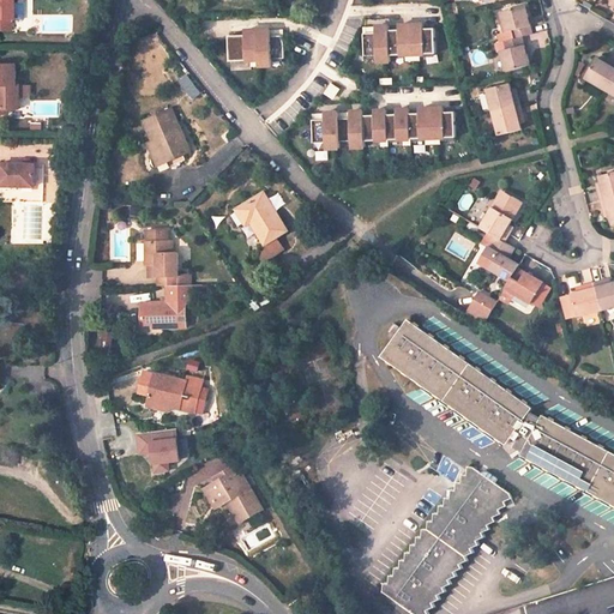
[(0,0),(0,19),(10,20),(22,20),(22,0),(0,0)]
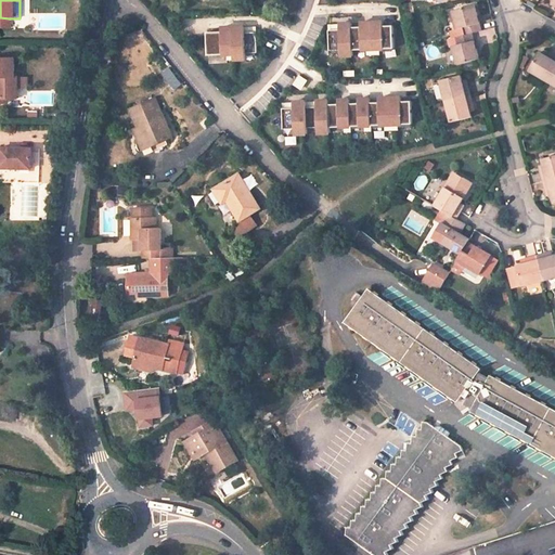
[(474,4),(452,9),(457,27),(462,26),(464,35),(472,33),(480,30),(474,4)]
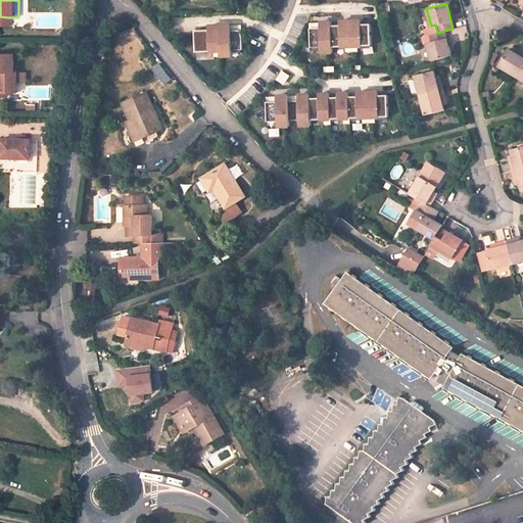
[(332,21),(310,22),(312,48),(322,47),(322,53),(334,52),(334,47),(346,47),(346,52),(359,51),(359,46),(372,46),(371,20),(340,21),(340,22),(332,22),(332,21)]
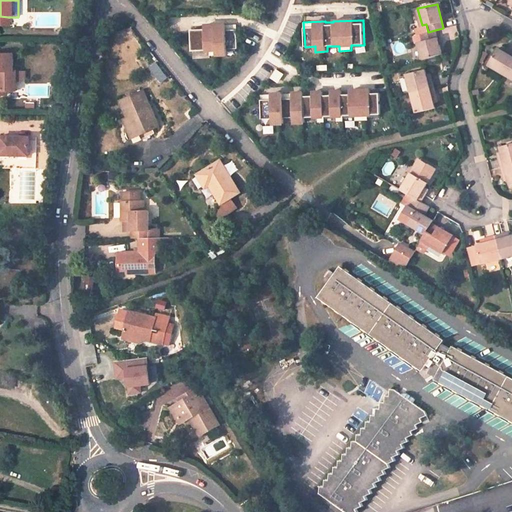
[(198,29),(191,29),(192,51),(216,50),(216,55),(227,54),(227,49),(238,48),(237,24),(226,25),(226,24),(198,25),(198,29)]
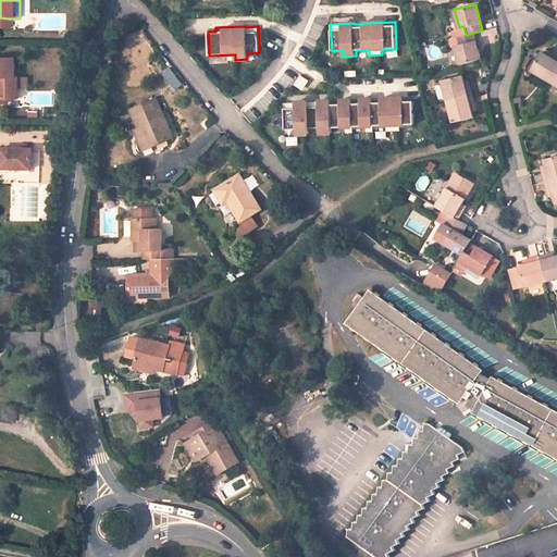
[(459,65),(480,60),(473,33),(466,35),(456,38),(458,46),(454,47),(459,65)]
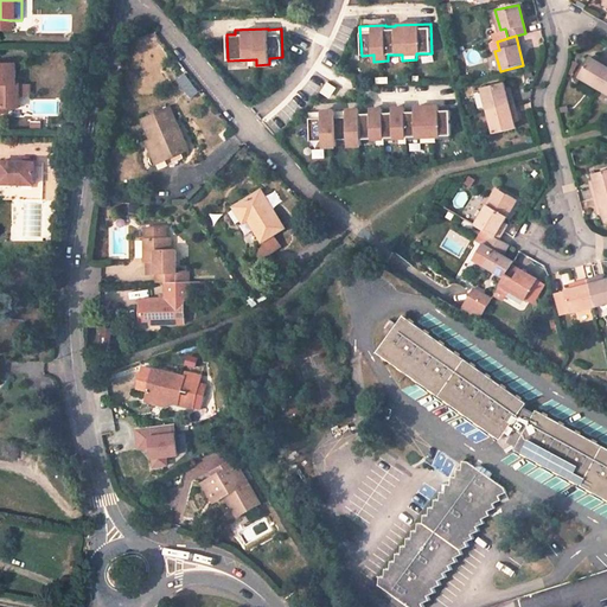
[(598,90),(606,74),(606,61),(601,58),(599,63),(595,61),(588,57),(576,77),(598,90)]
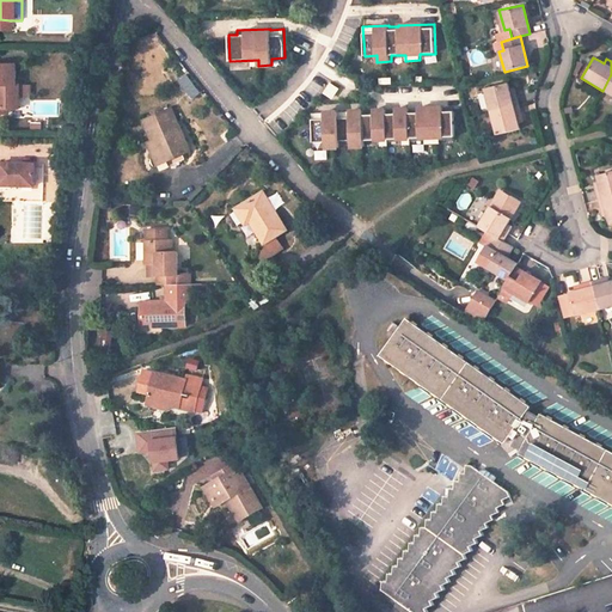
[(16,63),(0,63),(0,108),(7,109),(18,109),(18,85),(16,85),(16,63)]
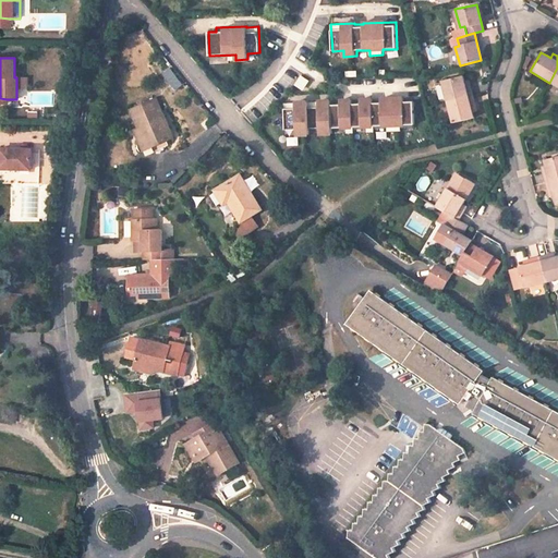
[(462,74),(443,81),(448,102),(473,96),(470,84),(465,85),(464,82),(462,74)]
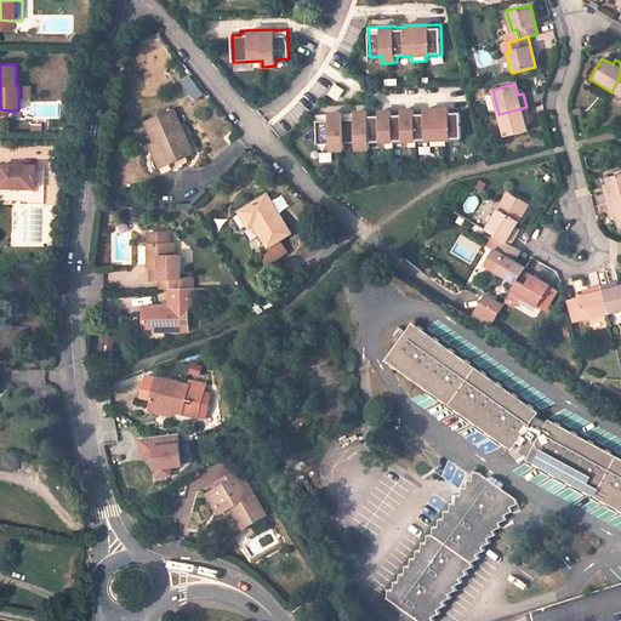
[(527,107),(499,114),(505,137),(528,130),(527,124),(525,119),(529,118),(527,107)]
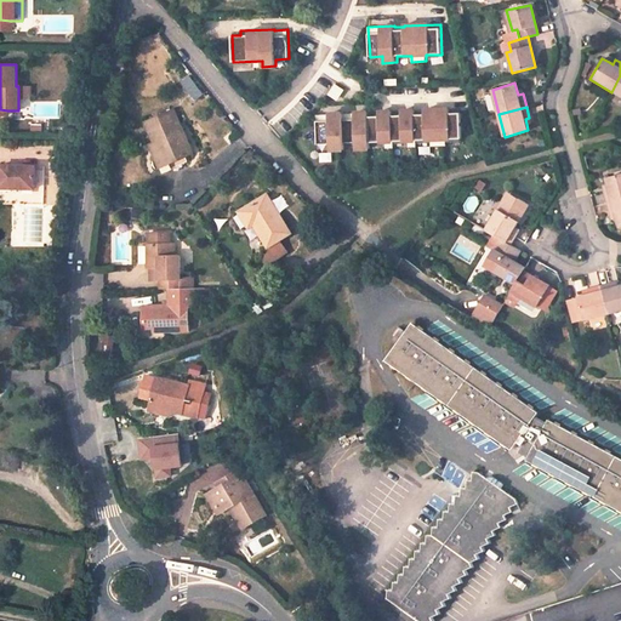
[(329,114),(317,115),(318,144),(330,143),(330,151),(345,149),(343,143),(355,142),(355,149),(370,149),(370,143),(386,142),(386,148),(393,148),(393,142),(408,141),(409,147),(416,147),(416,141),(431,140),(431,146),(445,146),(445,140),(461,140),(460,110),(450,110),(450,109),(425,109),(425,112),(415,112),(415,110),(402,110),(402,112),(392,113),(392,112),(379,112),(379,113),(369,113),(354,113),(354,114),(343,114),(343,113),(329,113),(329,114)]
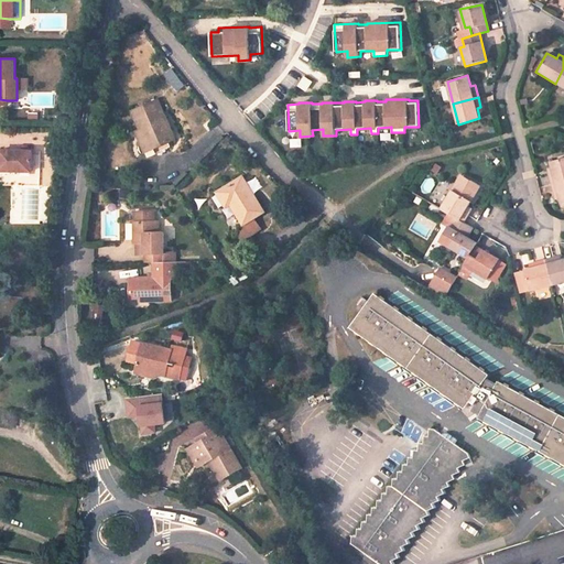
[(175,139),(158,100),(132,111),(150,150),(175,139)]
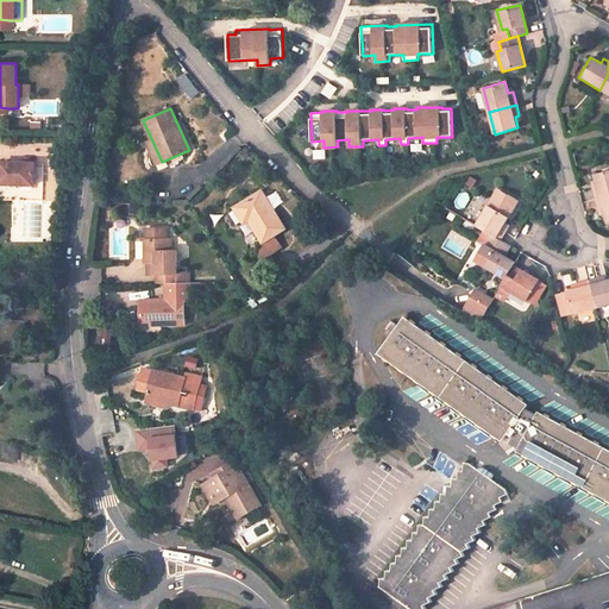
[(148,145),(157,165),(162,162),(154,142),(148,145)]
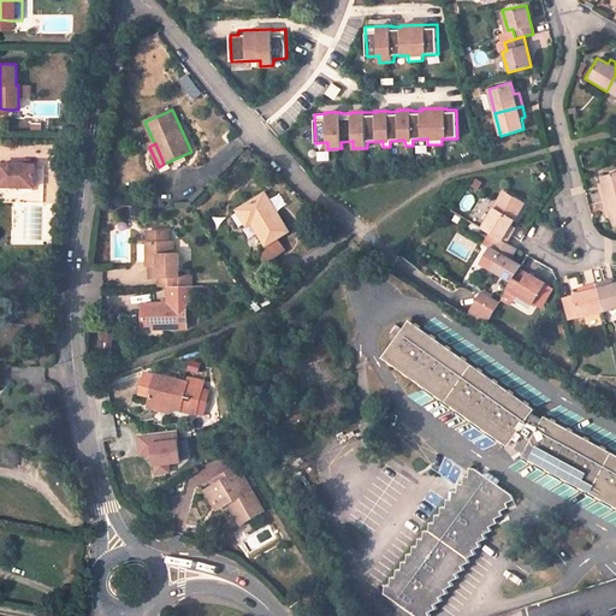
[(35,185),(35,163),(0,163),(0,165),(0,184),(0,185),(35,185)]
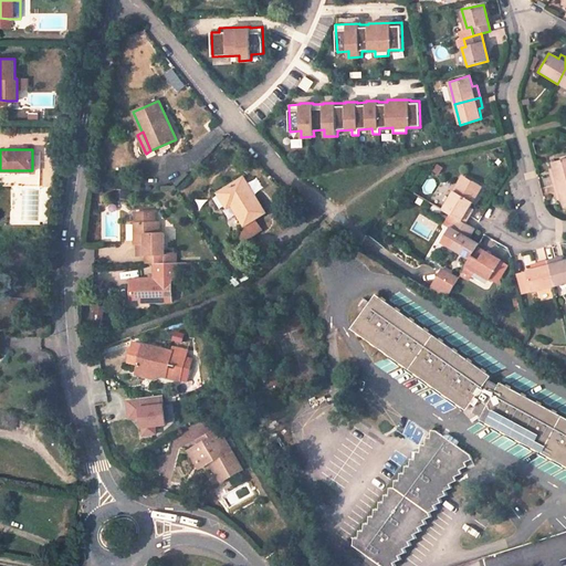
[(553,185),(565,180),(565,157),(552,161),(553,168),(554,173),(549,174),(553,185)]
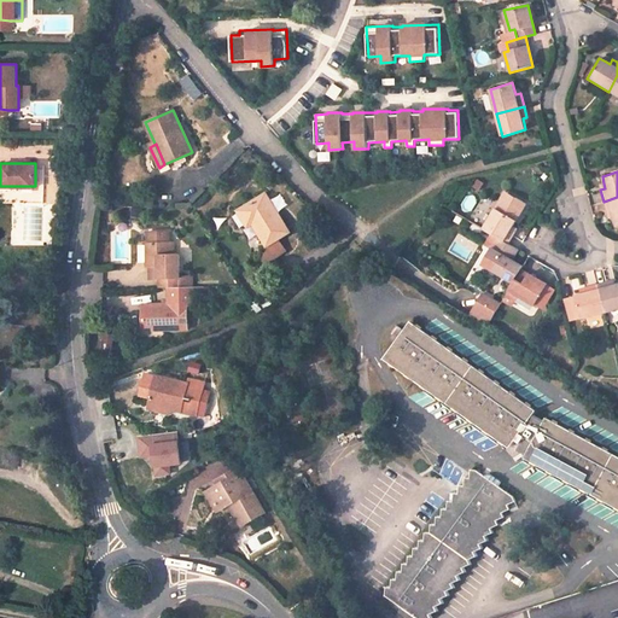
[(289,232),(266,194),(239,210),(248,226),(254,223),(268,245),(289,232)]
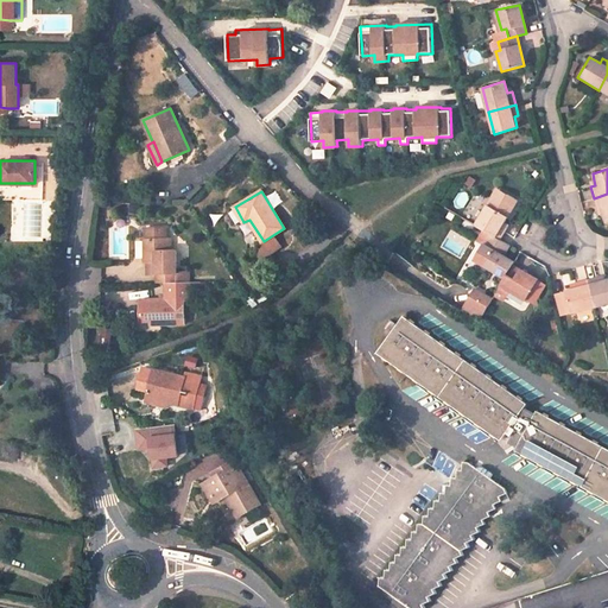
[(486,206),(475,225),(488,233),(499,239),(505,229),(501,227),(504,223),(507,217),(517,198),(506,192),(504,197),(493,192),(486,206)]
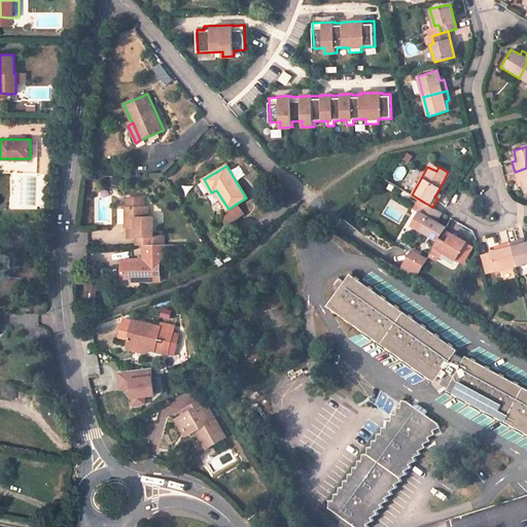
[(526,168),(515,172),(517,181),(521,181),(522,184),(524,190),(526,189),(526,168)]
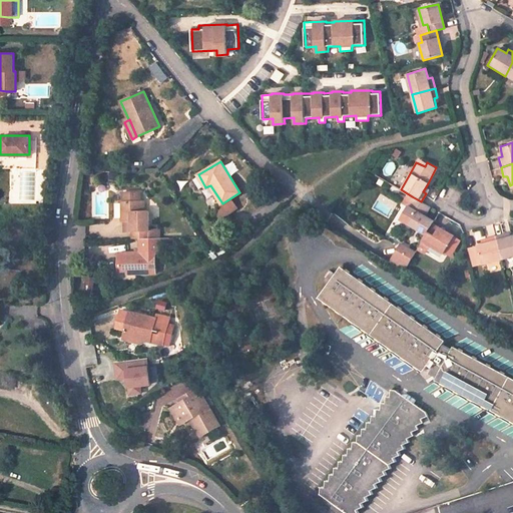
[(141,238),(149,238),(148,227),(147,210),(140,210),(140,200),(139,200),(139,192),(137,190),(124,190),(122,193),(122,201),(121,201),(122,220),(124,220),(134,220),(135,230),(130,230),(131,239),(141,238)]
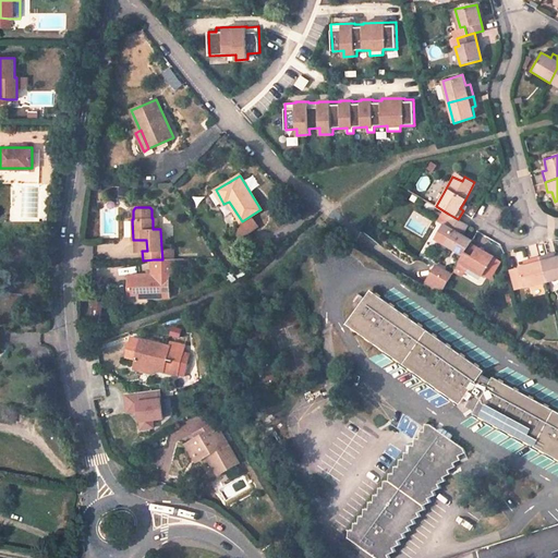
[(472,240),(462,234),(468,225),(458,219),(448,214),(437,232),(447,238),(443,244),(463,255),(470,243),(472,240)]
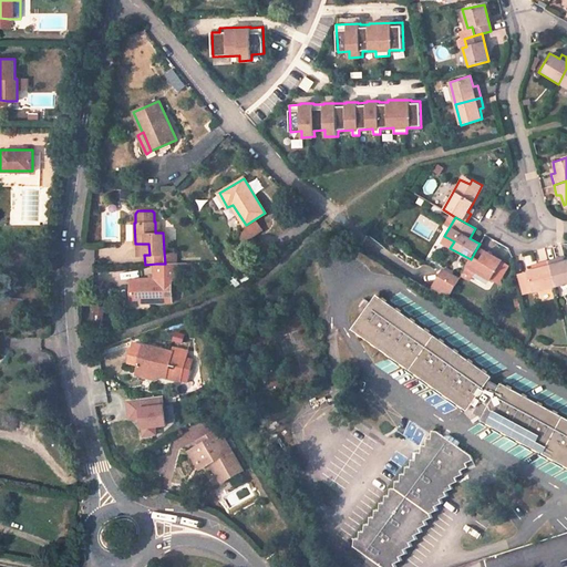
[(138,255),(150,255),(148,244),(137,244),(138,255)]
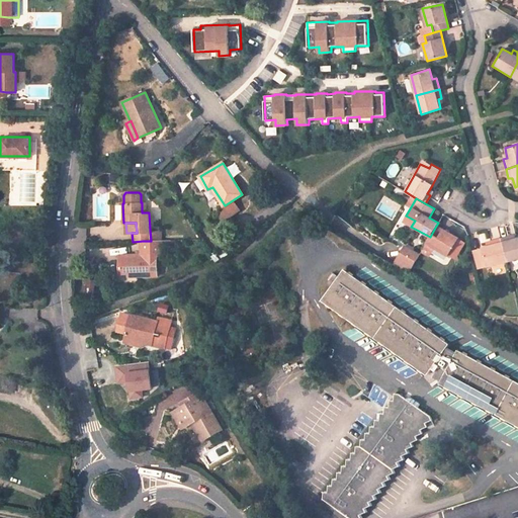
[(448,255),(457,238),(436,226),(430,237),(426,243),(448,255)]
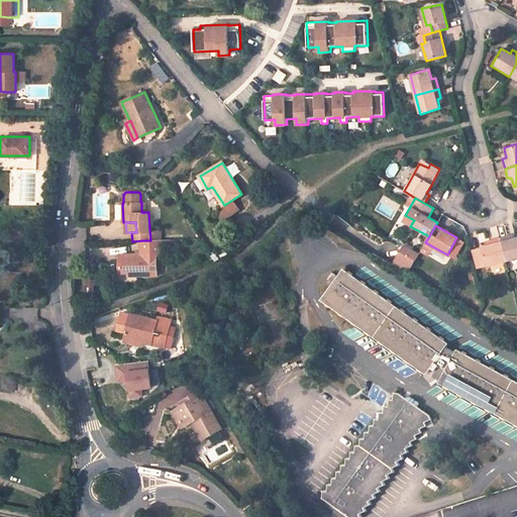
[(161,229),(149,229),(150,240),(161,240),(161,229)]
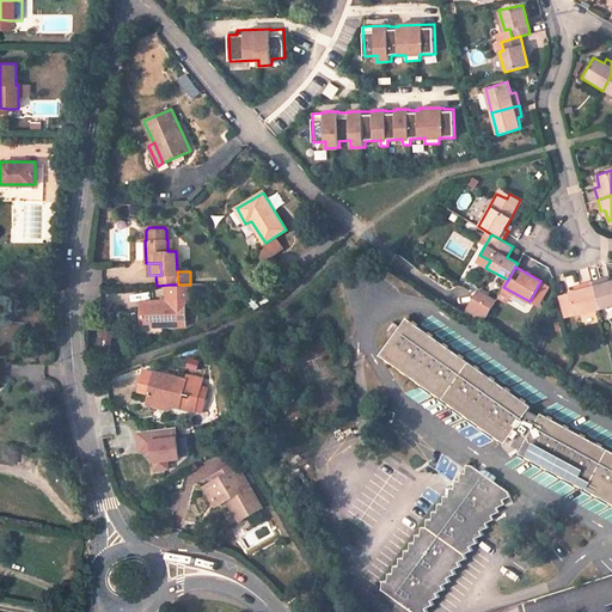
[(575,316),(598,310),(611,306),(611,281),(607,282),(603,283),(601,279),(591,281),(579,285),(580,289),(576,289),(569,292),(575,316)]
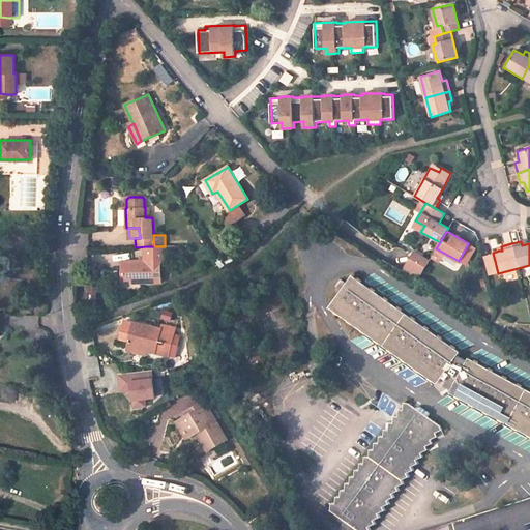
[(154,246),(146,246),(146,262),(116,263),(116,280),(142,278),(142,282),(160,282),(160,261),(165,261),(165,246),(154,246)]
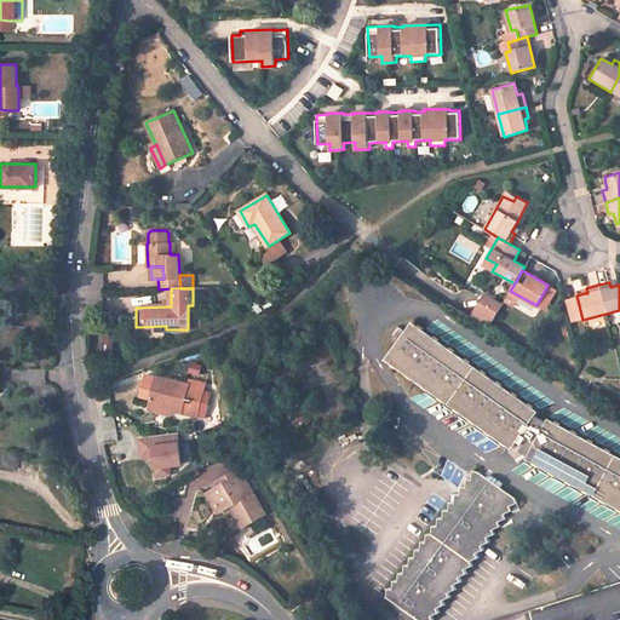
[(486,296),(482,303),(497,313),(501,304),(486,296)]
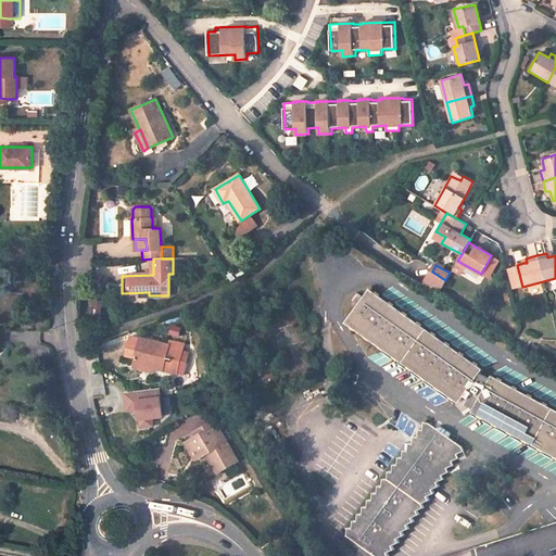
[(517,265),(506,267),(513,289),(522,287),(517,265)]
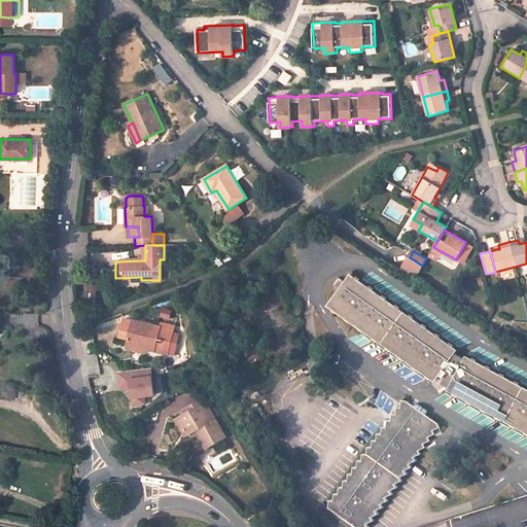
[(416,278),(422,266),(410,257),(402,270),(416,278)]
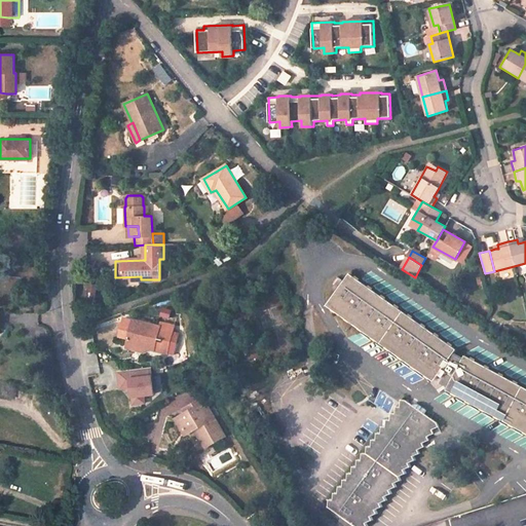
[(457,349),(350,273),(328,305),(435,381),(440,375),(444,378),(451,382),(448,388),(447,390),(525,433),(525,388),(465,355),(463,359),(455,353),(457,349)]
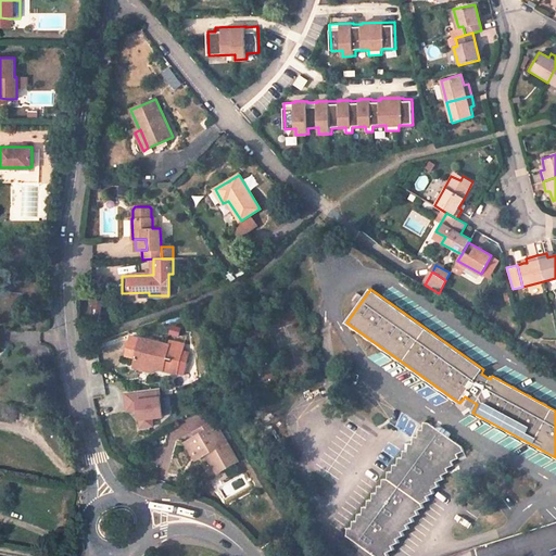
[(169,345),(141,339),(135,364),(154,368),(164,370),(169,345)]
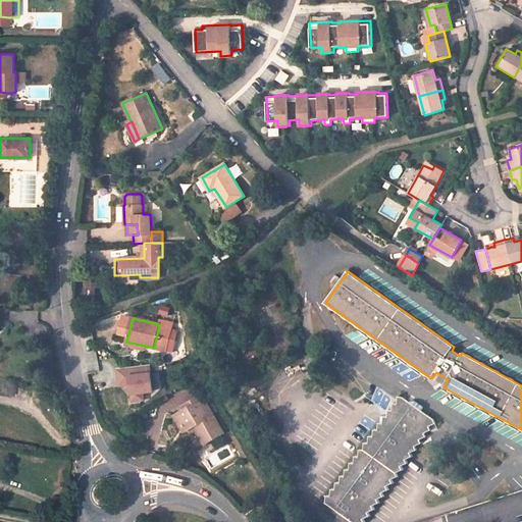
[(126,342),(125,346),(145,351),(145,346),(126,342)]
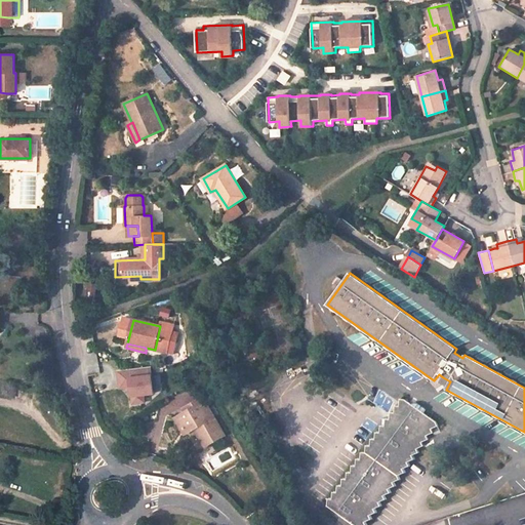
[(151,367),(119,371),(121,389),(132,388),(134,404),(146,403),(145,395),(155,394),(151,367)]
